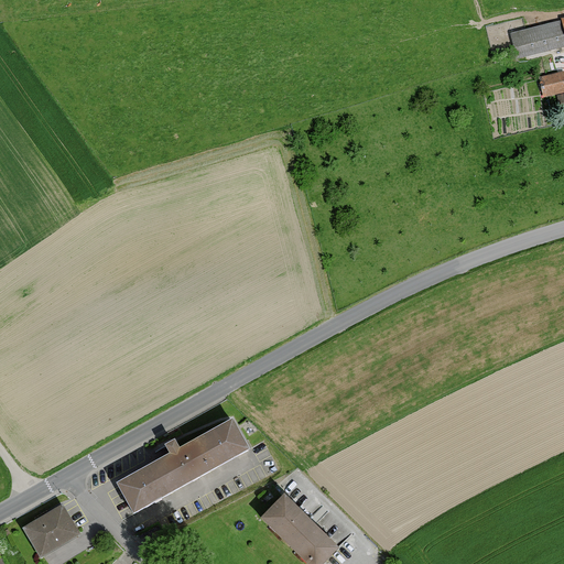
[(563,22),(510,34),(517,63),(563,52),(563,22)]
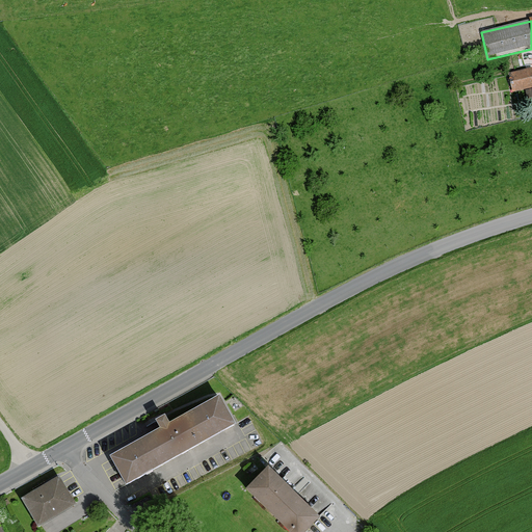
[(531,73),(508,78),(512,97),(531,92),(531,73)]
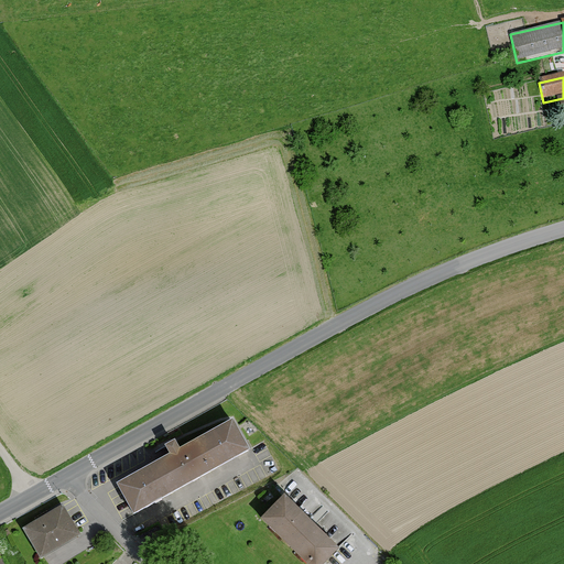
[(170,453),(117,483),(134,512),(248,448),(231,419),(180,447),(175,438),(165,444),(170,453)]
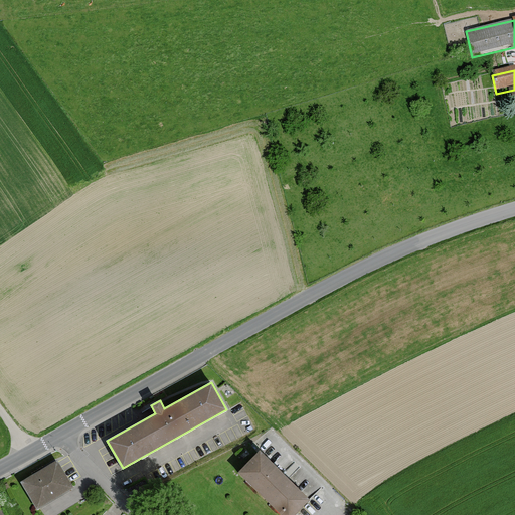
[(295,514),(310,500),(261,453),(239,475),(281,514),(295,514)]
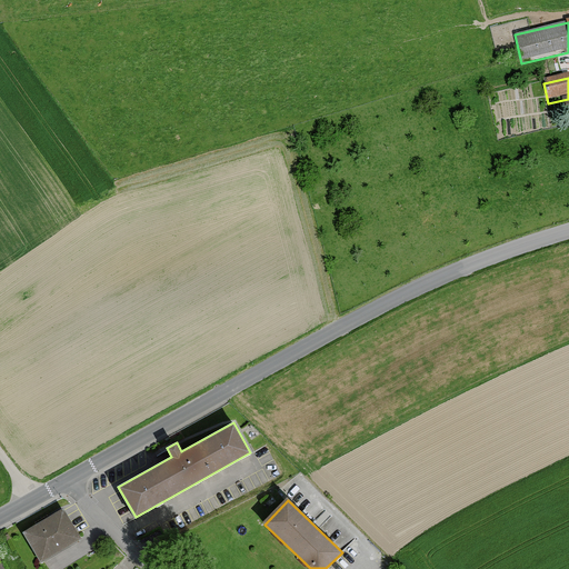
[(78,541),(61,511),(20,536),(38,565),(78,541)]
